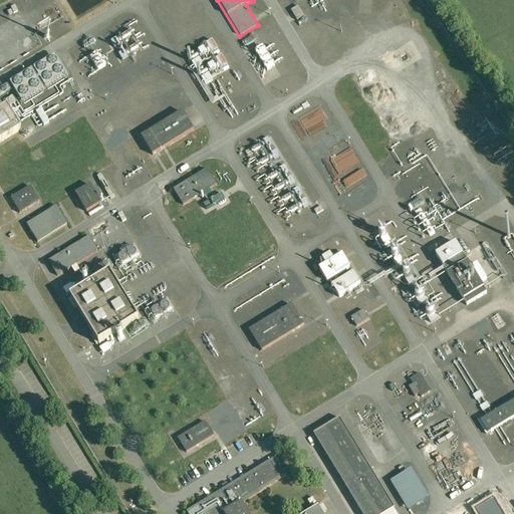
[(297,20),(304,16),(298,6),(291,10),(297,20)]
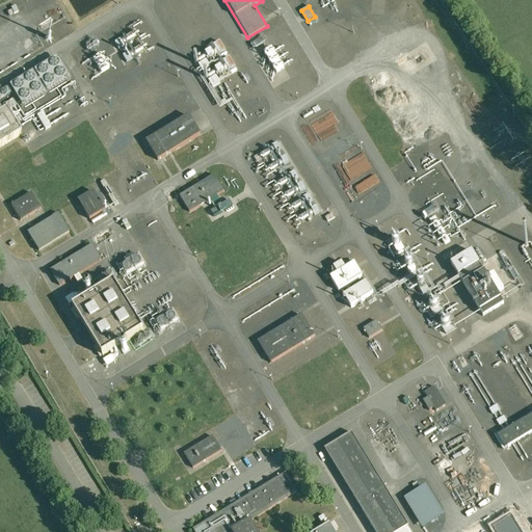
[(133,29),(113,42),(126,61),(145,49),(133,29)]
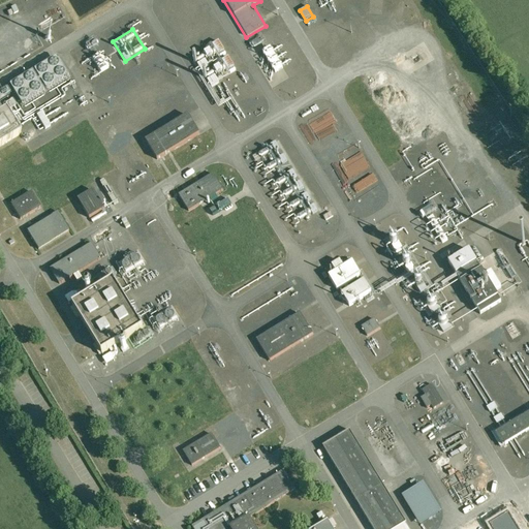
[(238,70),(228,56),(220,60),(217,55),(224,51),(219,40),(191,57),(209,87),(238,70)]
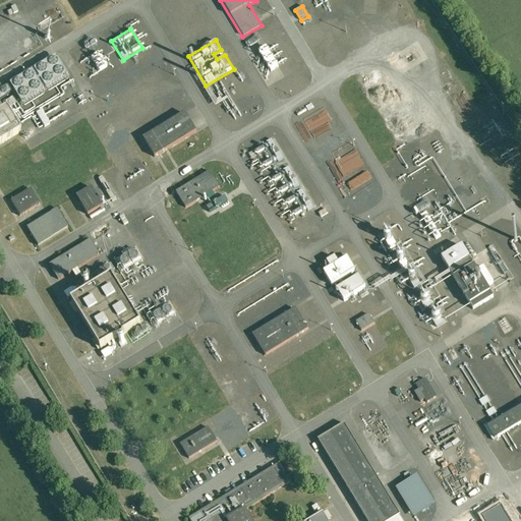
[(258,51),(271,71),(279,66),(266,46),(258,51)]
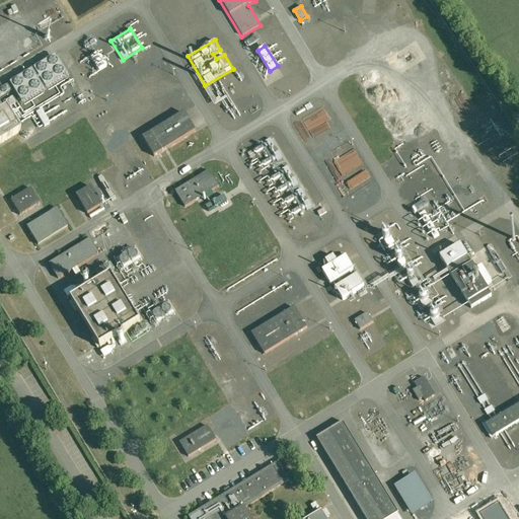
[(82,61),(92,75),(106,66),(96,52),(82,61)]
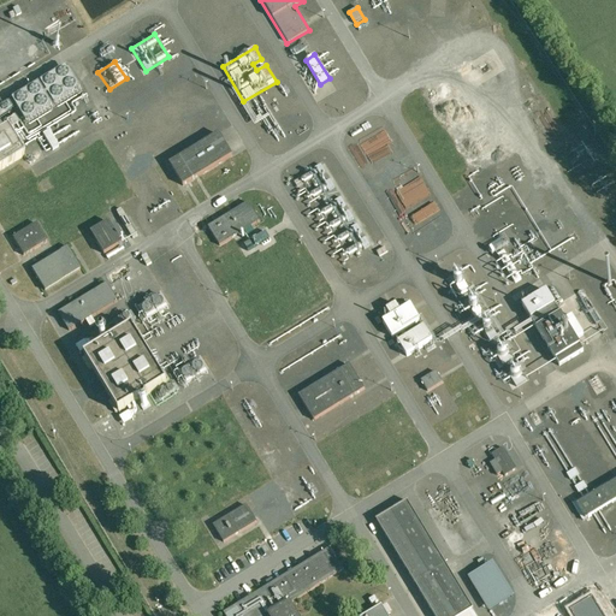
[(385,128),(359,141),(366,158),(371,155),(380,176),(403,165),(385,128)]
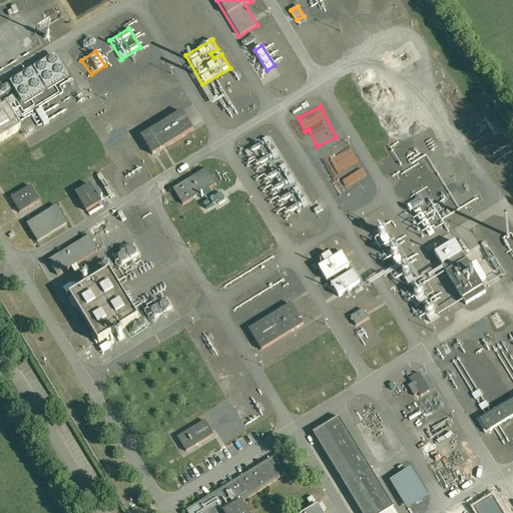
[(0,142),(17,132),(2,107),(0,108),(0,142)]
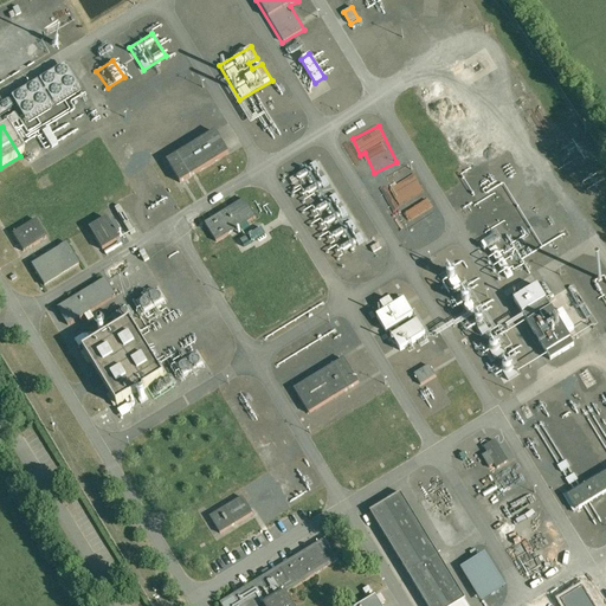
[(212,130),(165,159),(179,182),(226,153),(212,130)]
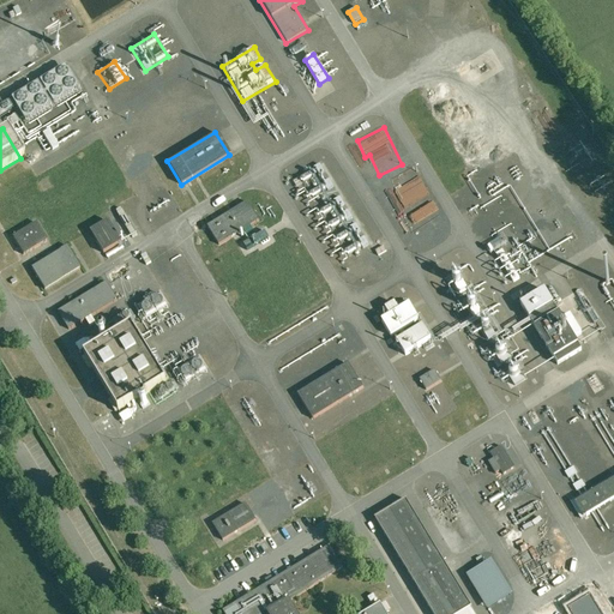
[(294,199),(312,190),(308,185),(317,181),(312,172),(296,180),(295,175),(284,181),(294,199)]
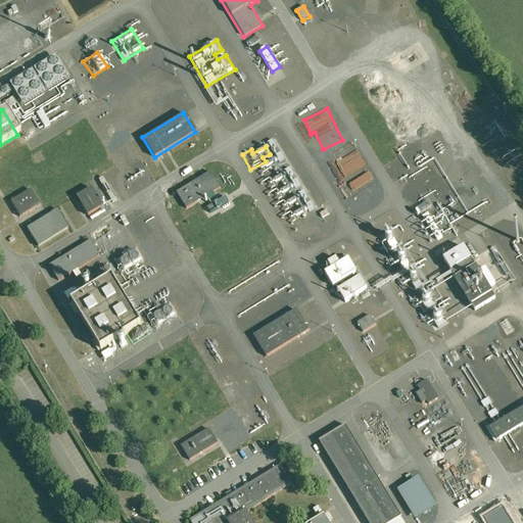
[(343,177),(366,167),(358,150),(336,160),(343,177)]
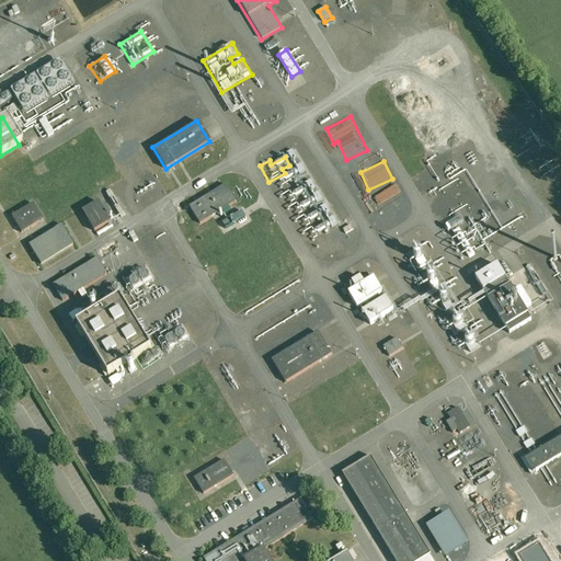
[(299,164),(294,169),(298,174),(305,170),(299,164)]
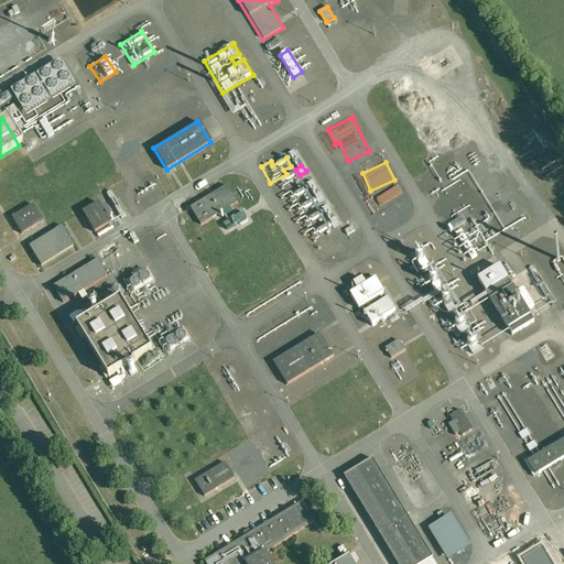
[(227,185),(191,207),(202,225),(238,204),(227,185)]
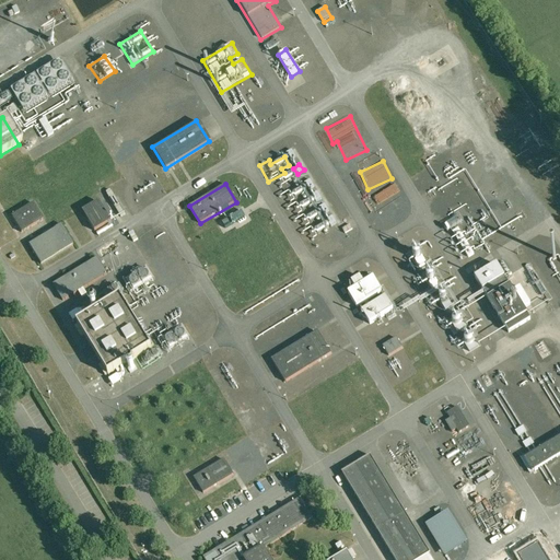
[(32,200),(10,212),(19,228),(41,216),(32,200)]
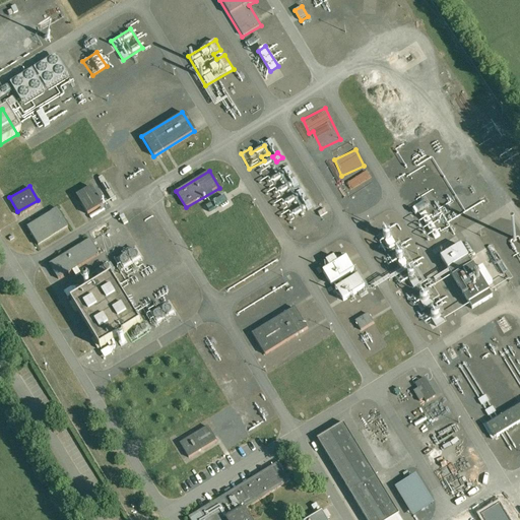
[(92,186),(75,195),(85,213),(103,204),(92,186)]
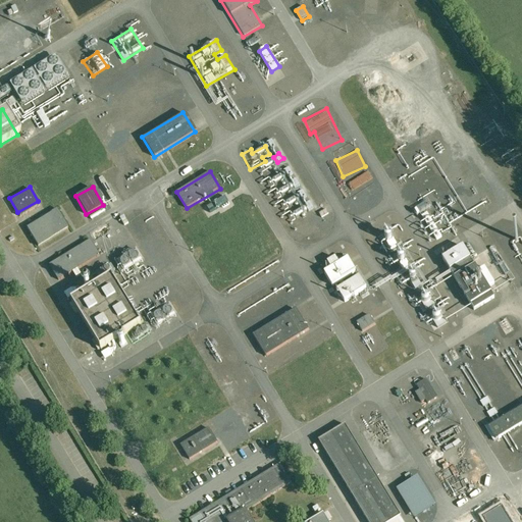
[(225,197),(214,202),(217,207),(227,202),(225,197)]
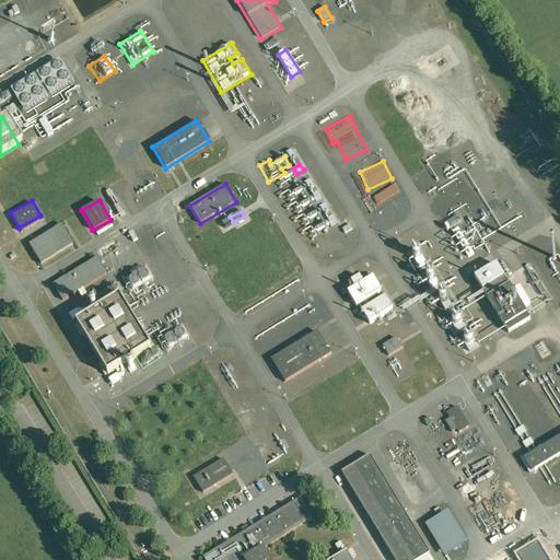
[(448,231),(463,221),(458,214),(444,225),(448,231)]
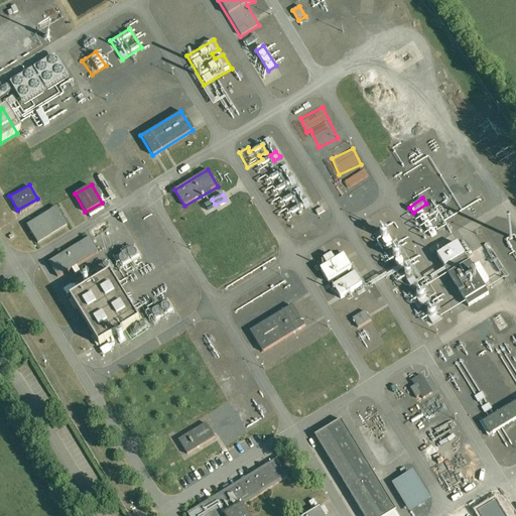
[(56,201),(24,220),(35,243),(68,222),(56,201)]
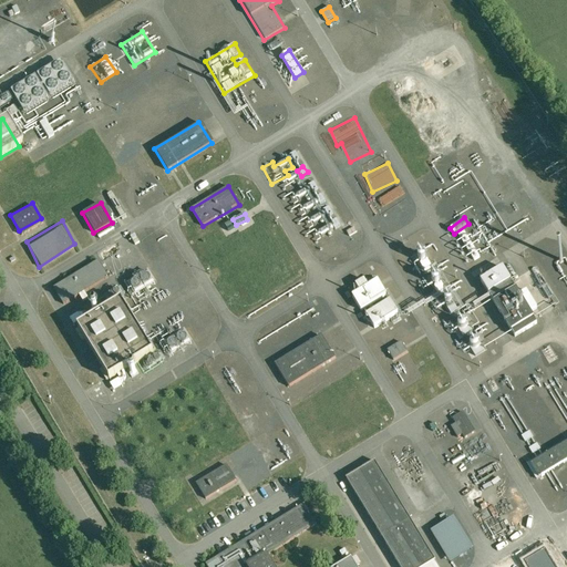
[(423,249),(410,256),(420,274),(432,267),(423,249)]
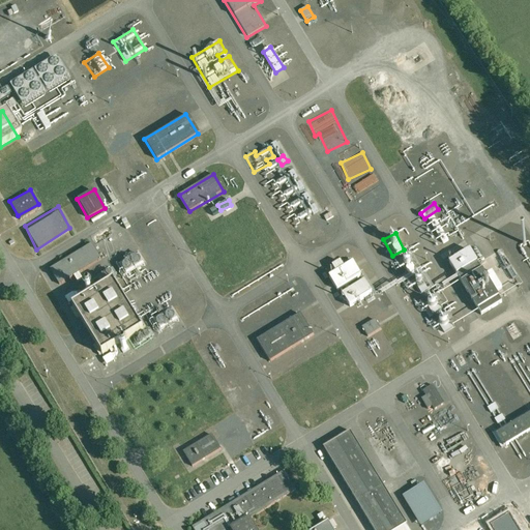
[(92,238),(50,264),(60,283),(102,259),(92,238)]
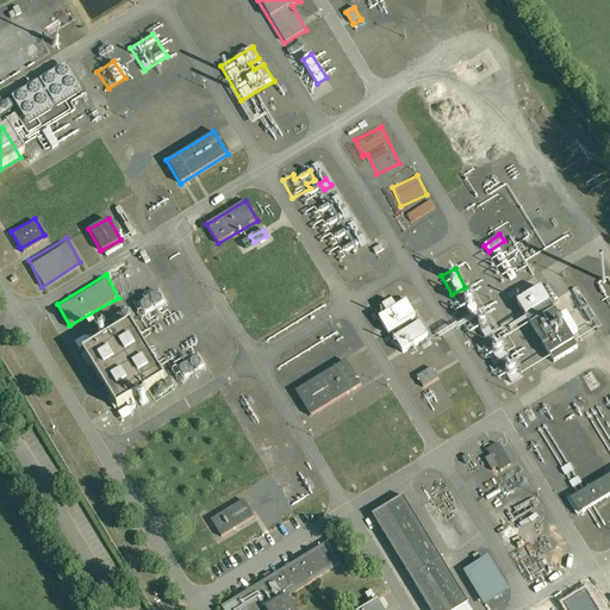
[(543,287),(518,302),(553,362),(578,348),(543,287)]
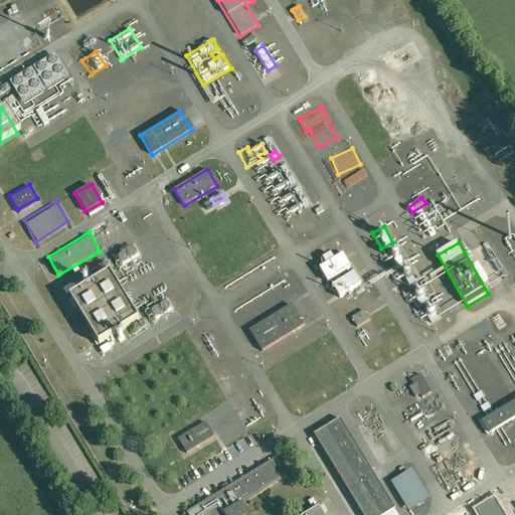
[(119,268),(141,259),(136,246),(114,256),(119,268)]
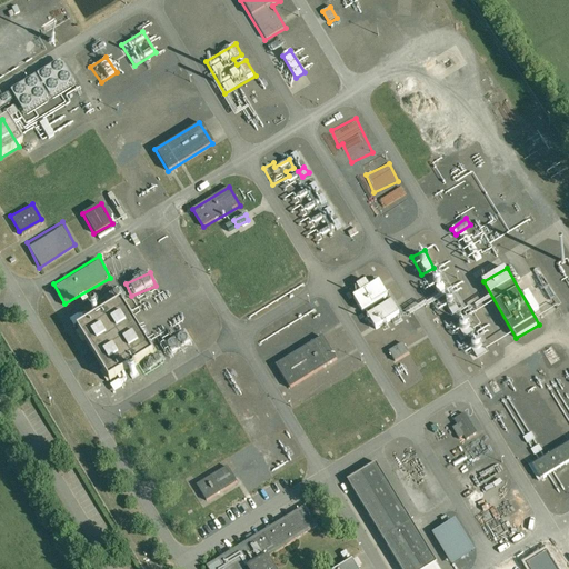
[(376,329),(401,315),(381,280),(370,287),(367,280),(357,285),(362,292),(353,298),(363,315),(366,312),(376,329)]
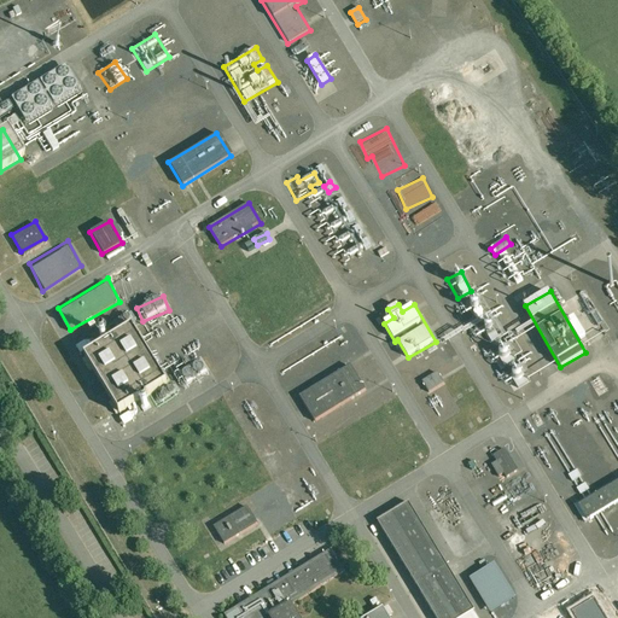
[(117,325),(85,345),(85,344),(79,348),(85,356),(122,333),(117,325)]
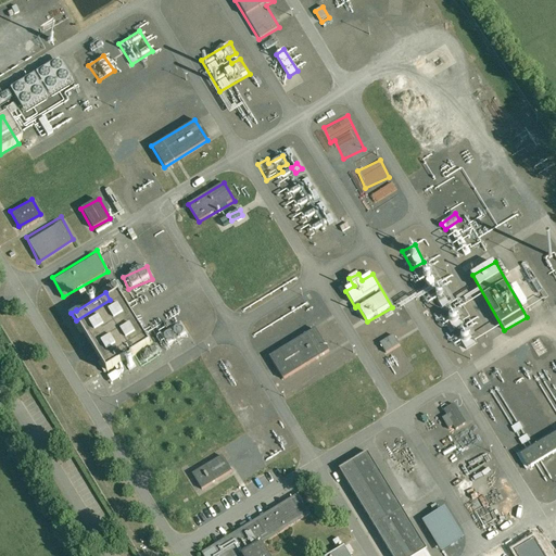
[(121,298),(79,323),(110,373),(151,348),(121,298)]
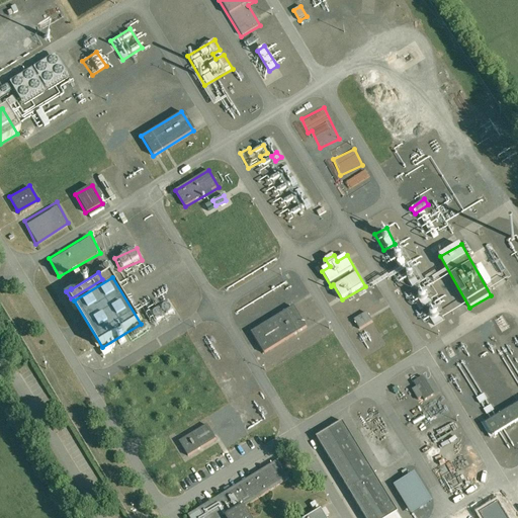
[(424,307),(430,303),(423,292),(417,296),(424,307)]
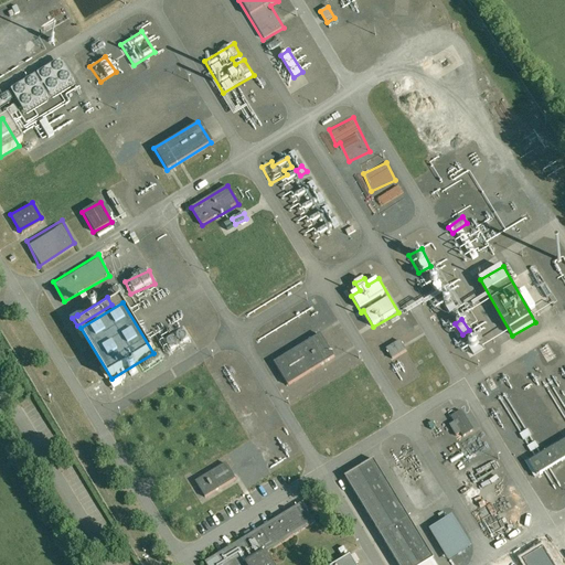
[(191,343),(184,326),(161,336),(168,352),(191,343)]
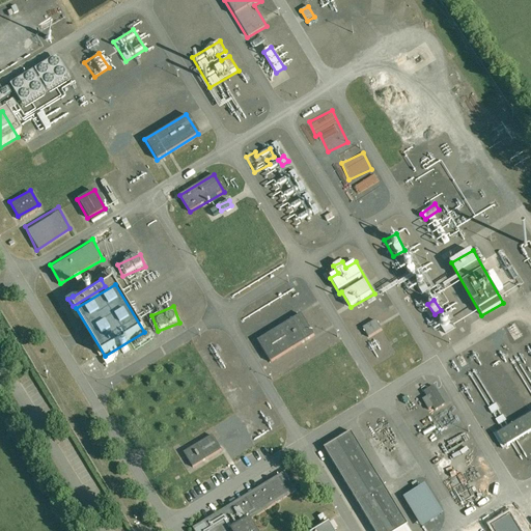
[(301,314),(257,340),(270,361),(313,335),(301,314)]
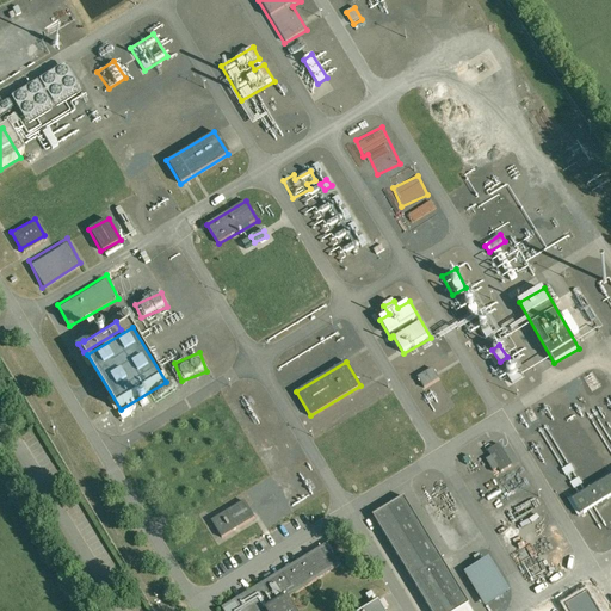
[(418,376),(424,388),(439,380),(433,368),(418,376)]
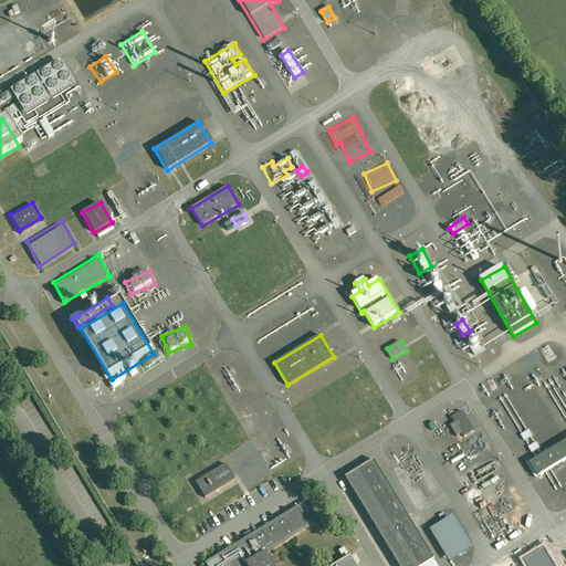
[(451,417),(454,423),(450,426),(457,439),(473,431),(463,411),(451,417)]
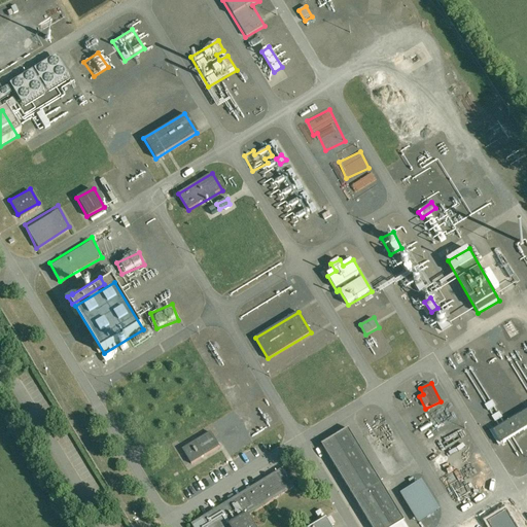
[(498,446),(526,428),(526,409),(490,430),(498,446)]
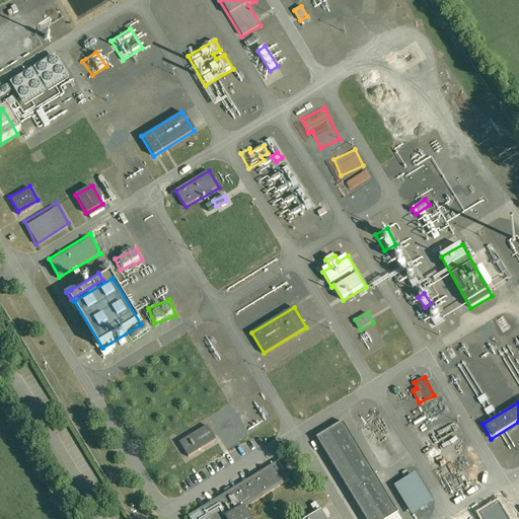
[(344,423),(316,441),(363,518),(394,518),(400,516),(344,423)]
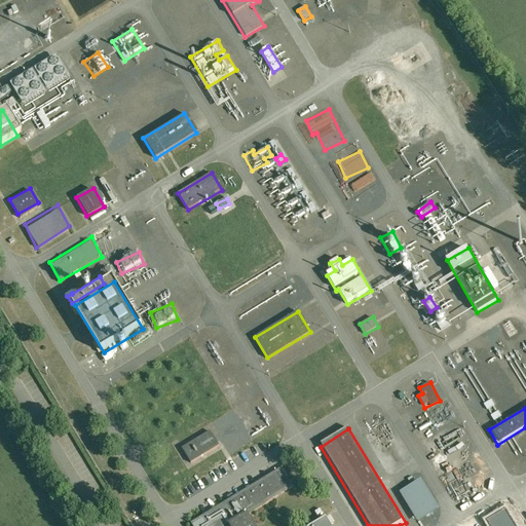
[(211,434),(183,450),(191,463),(219,447),(211,434)]
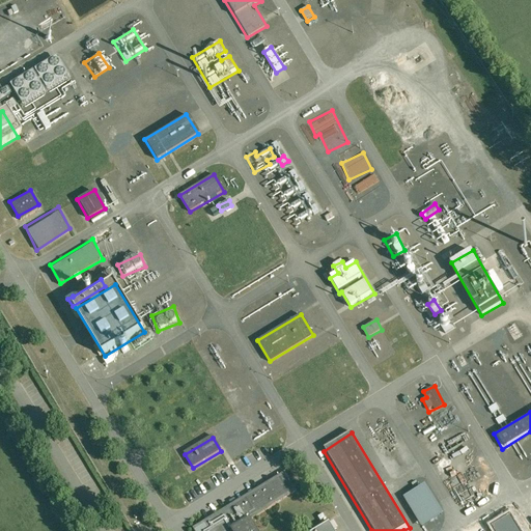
[(193,530),(224,530),(226,530),(333,530),(327,521),(308,530),(254,530),(245,514),(294,485),(284,470),(191,526),(193,530)]
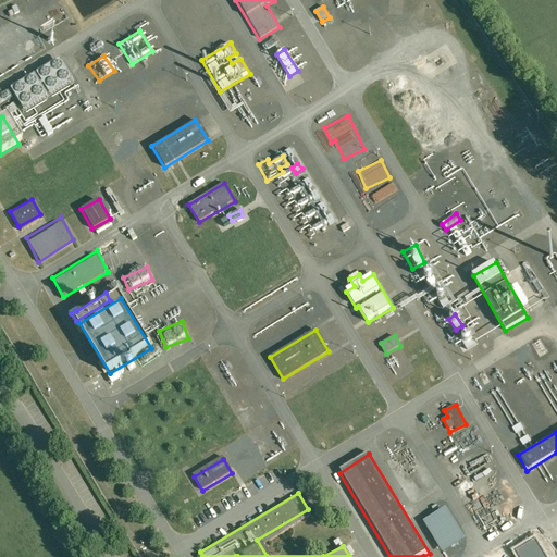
[(423,521),(442,554),(466,541),(446,508),(423,521)]
